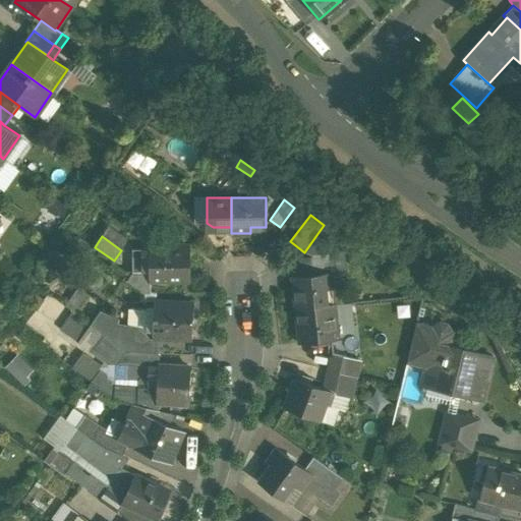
[(171,248),(133,249),(134,272),(151,272),(151,281),(152,281),(189,280),(189,245),(171,245),(171,248)]
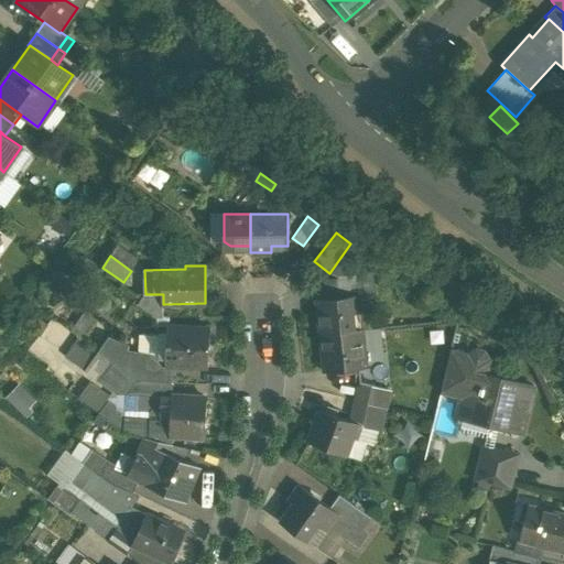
[(362,274),(338,275),(340,295),(360,294),(360,295),(365,295),(362,274)]
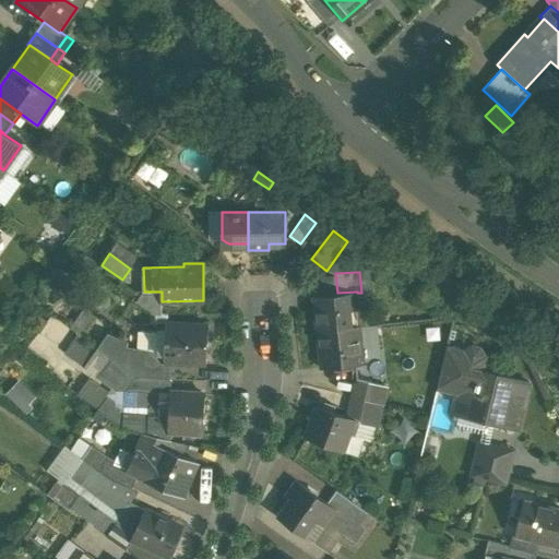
[(162,292),(144,292),(137,300),(156,314),(163,314),(163,301),(162,301),(162,292)]
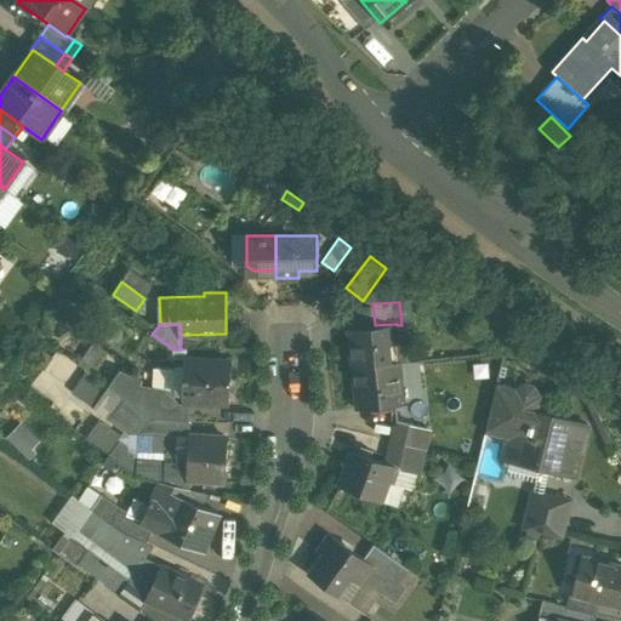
[(375,325),(348,329),(352,368),(398,363),(397,325),(397,324),(375,325)]
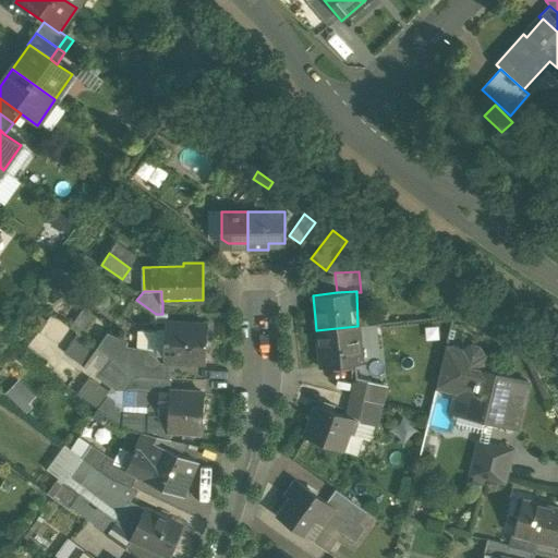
[(86,307),(71,327),(80,332),(81,334),(95,315),(86,307)]
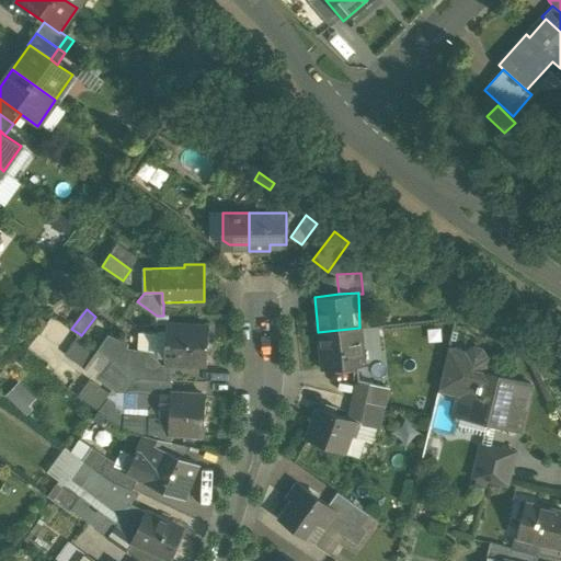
[(208,328),(167,325),(165,335),(165,356),(164,364),(172,364),(207,366),(208,328)]
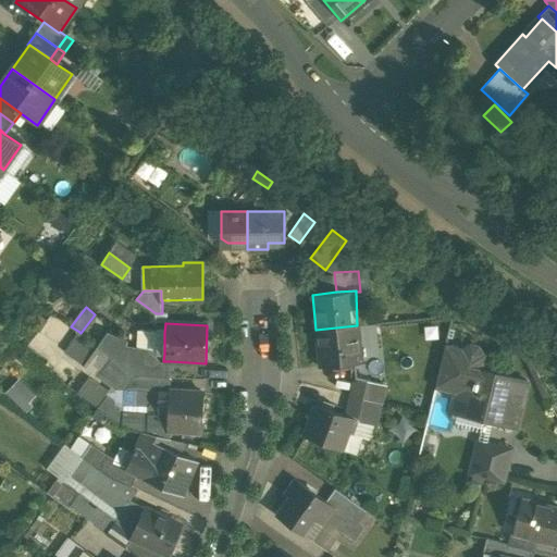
[(357,325),(316,330),(320,367),(354,363),(361,362),(357,325)]
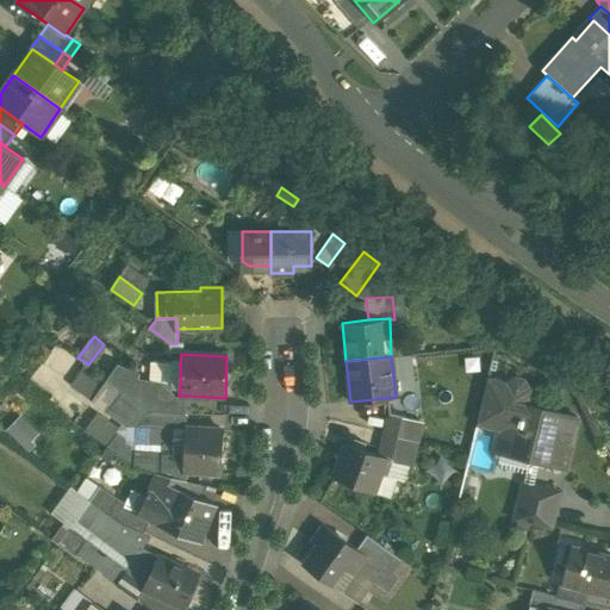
[(180,365),(154,362),(153,384),(180,387),(180,365)]
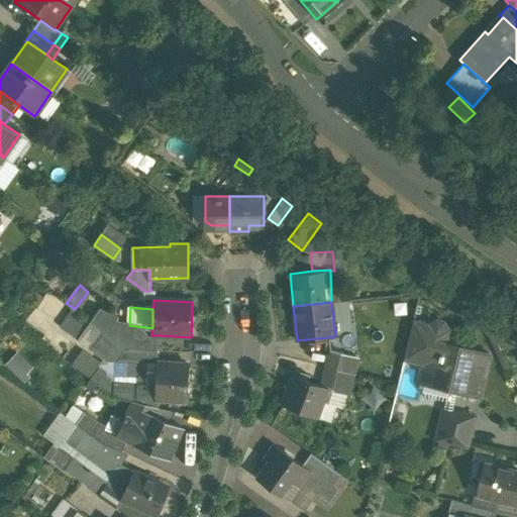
[(75,309),(74,308),(61,326),(78,339),(91,321),(75,309)]
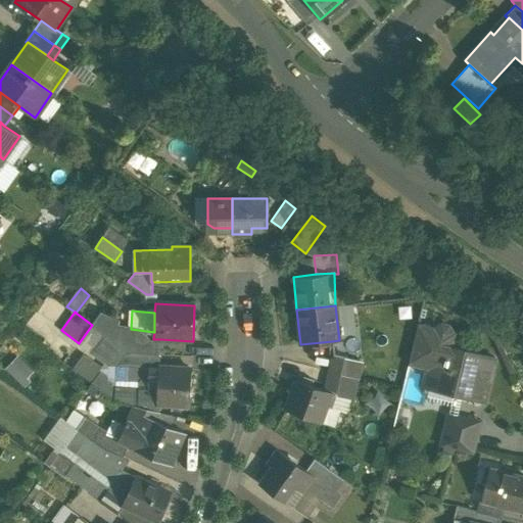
[(131,329),(114,326),(116,322),(99,315),(92,325),(129,352),(143,353),(159,354),(160,339),(153,339),(154,332),(131,329)]
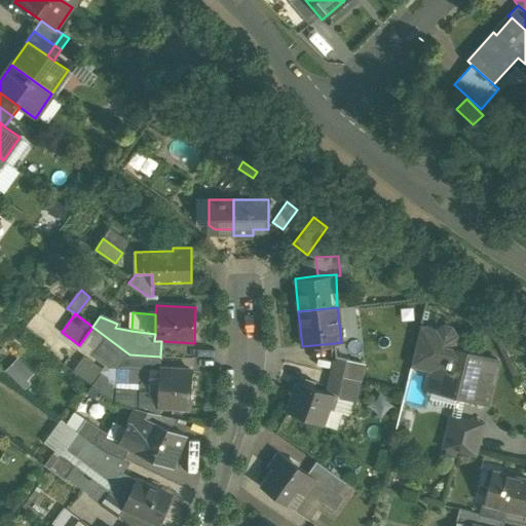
[(438,331),(420,327),(411,366),(429,370),(436,344),(438,345),(439,345),(453,349),(457,335),(454,335),(455,333),(451,327),(444,326),(438,329),(438,331)]
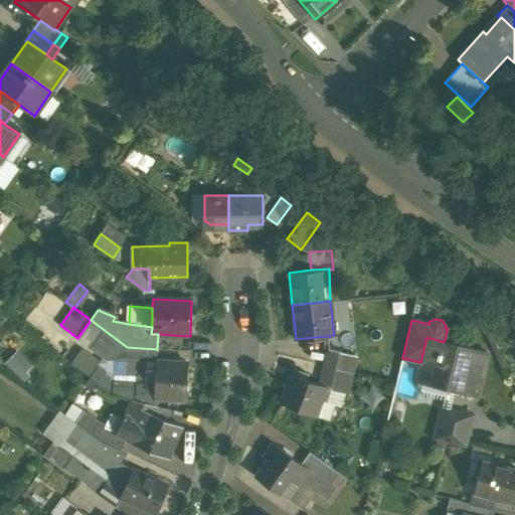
[(127,347),(91,320),(77,338),(106,359),(117,360),(117,364),(125,365),(125,369),(127,374),(137,375),(140,371),(140,362),(141,348),(127,347)]
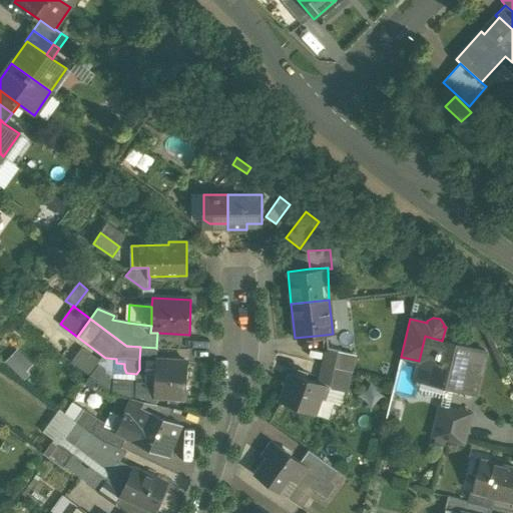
[(333,334),(326,335),(326,349),(339,352),(340,346),(343,333),(333,334)]
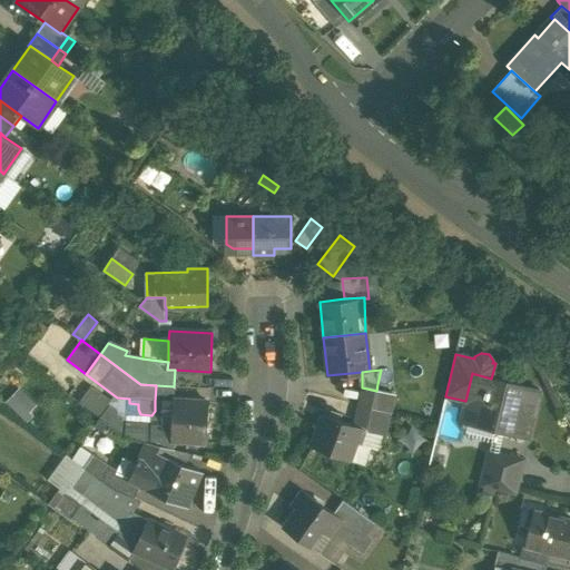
[(491,379),(475,374),(474,374),(472,373),(465,401),(462,414),(497,423),(494,430),(529,438),(540,390),(507,382),(505,382),(491,379)]
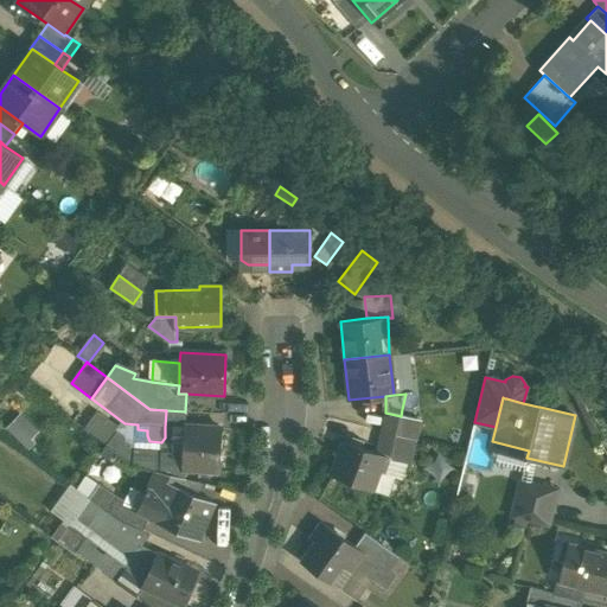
[(420,413),(402,409),(401,416),(417,420),(420,413)]
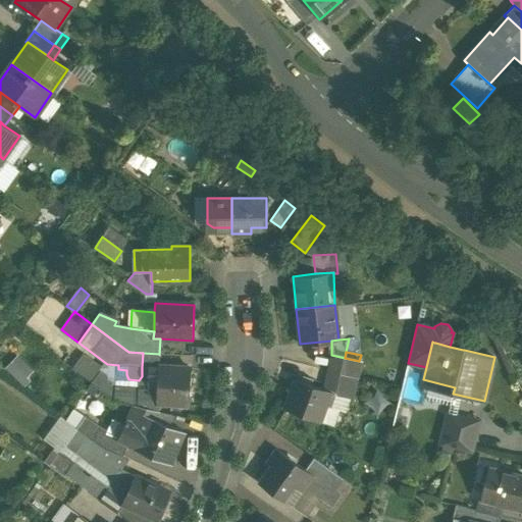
[(159,354),(143,353),(142,367),(150,367),(157,368),(158,367),(159,354)]
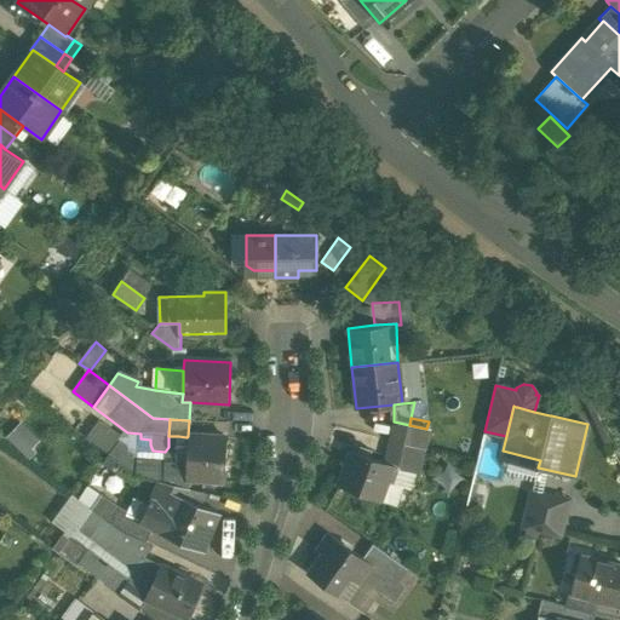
[(28,455),(42,440),(21,420),(6,436),(28,455)]
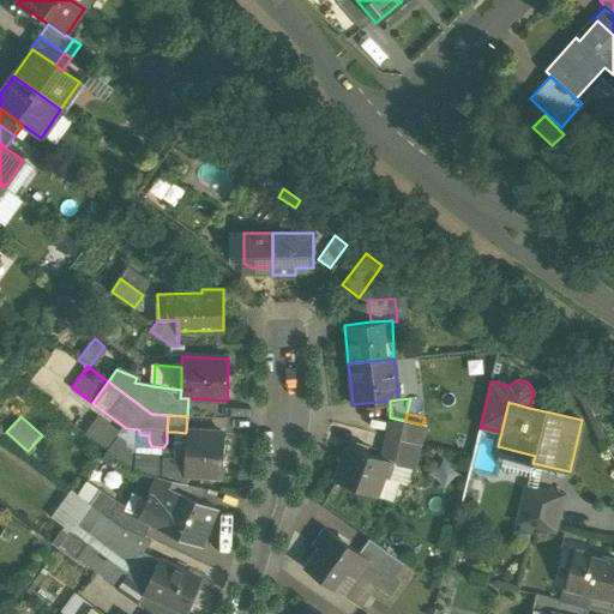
[(95,416),(88,428),(86,427),(83,433),(94,441),(106,425),(95,416)]
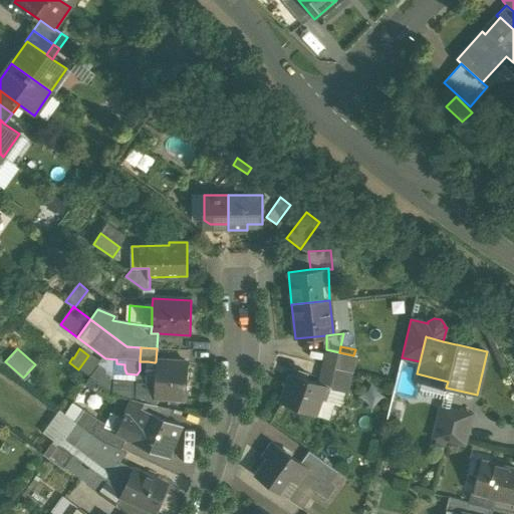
[(339,352),(326,349),(322,364),(350,371),(353,355),(339,352)]
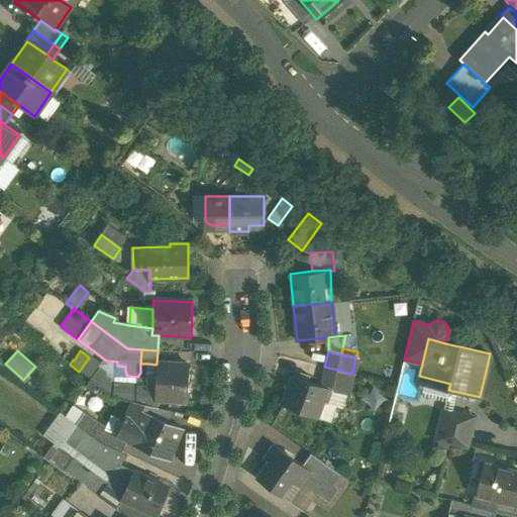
[(157,364),(156,365),(148,364),(148,378),(156,378),(154,387),(154,399),(157,400),(187,401),(189,365),(157,364)]
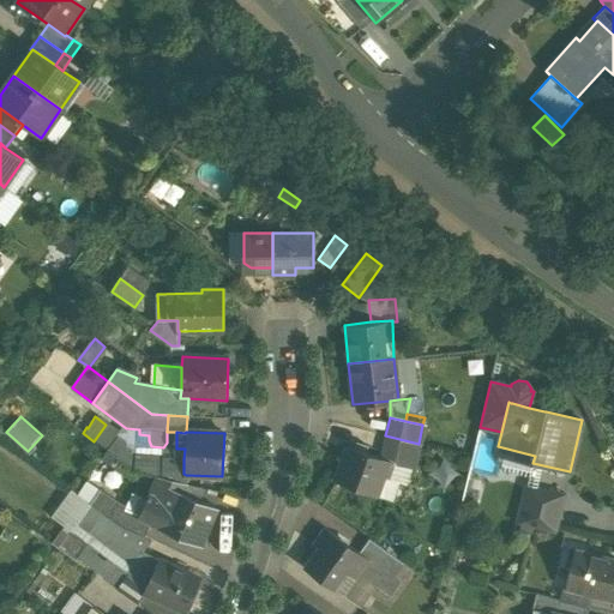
[(419,444),(385,435),(379,455),(384,456),(395,459),(395,461),(413,465),(419,444)]
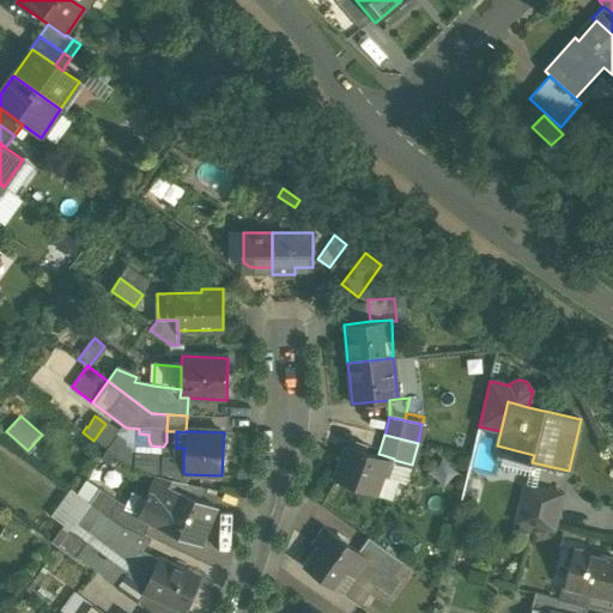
[(378,454),(347,444),(337,480),(375,492),(381,477),(381,474),(377,473),(383,455),(378,454)]
